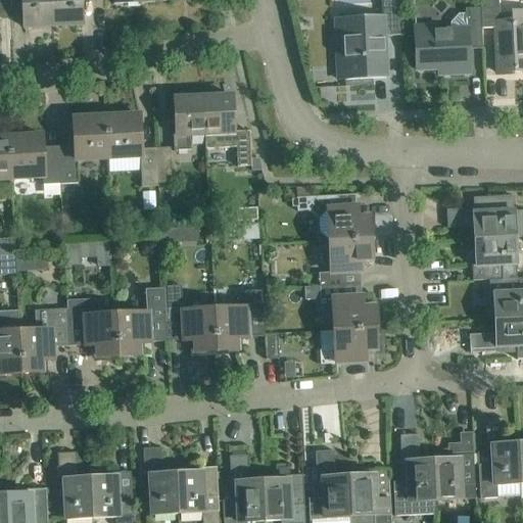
[(0,0),(0,18),(11,18),(11,3),(10,0),(0,0)]
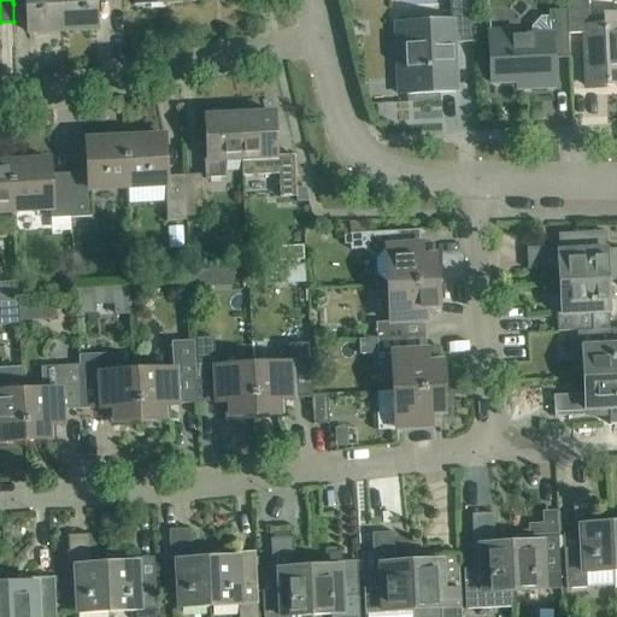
[(12,0),(13,4),(28,3),(29,34),(63,31),(60,0),(12,0)]
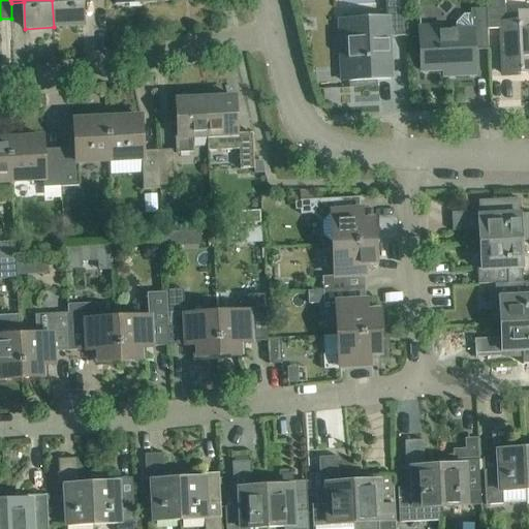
[(52,0),(54,27),(83,26),(81,0),(52,0)]
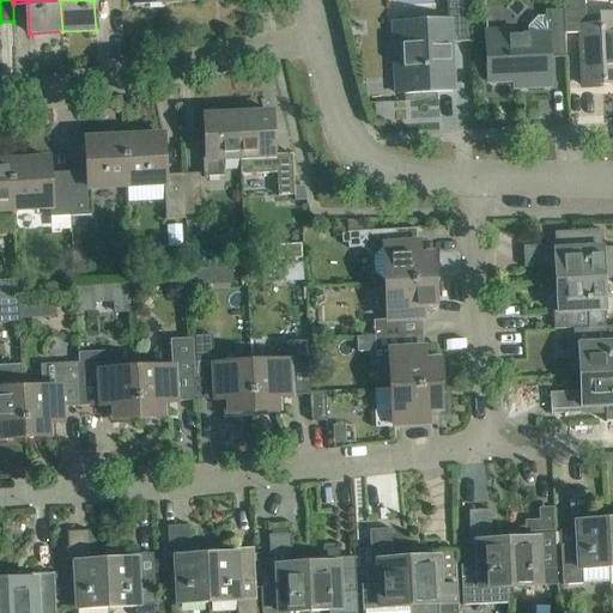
[(447,0),(448,20),(418,22),(394,23),(395,47),(402,47),(405,95),(453,92),(450,44),(469,43),(466,0),(447,0)]
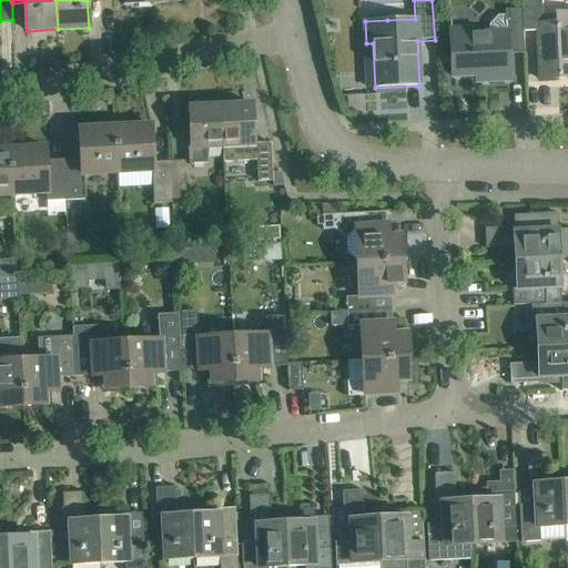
[(521,0),(523,10),(521,10),(523,31),(536,31),(537,50),(539,80),(557,79),(558,79),(558,73),(567,73),(567,75),(567,13),(567,14),(543,14),(541,0),(521,0)]
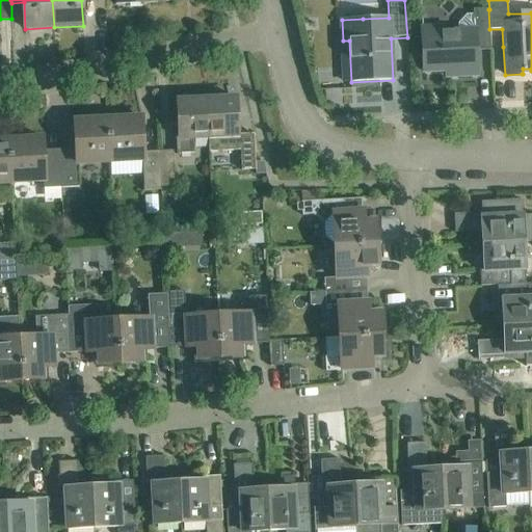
[(423,33),(423,51),(424,72),(459,71),(459,77),(477,76),(476,52),(490,51),(489,29),(488,9),(473,9),(473,16),(466,16),(457,24),(458,31),(423,33)]
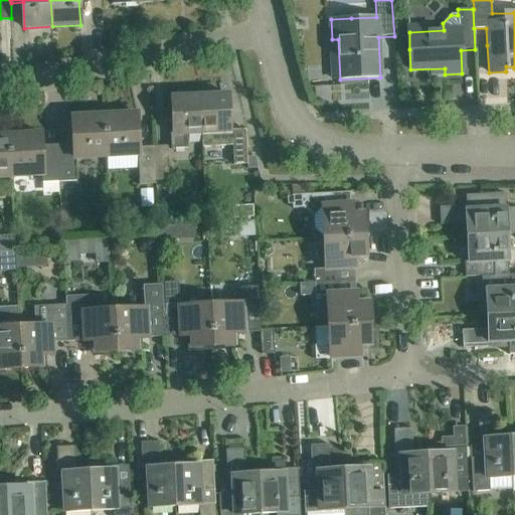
[(228,95),(199,97),(201,133),(202,148),(232,146),(233,164),(247,164),(245,130),(230,131),(228,95)]
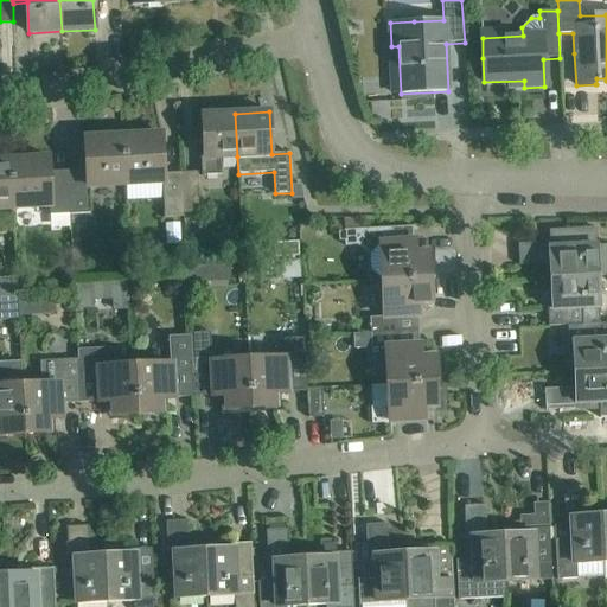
[(237,157),(235,114),(203,115),(205,158),(202,158),(203,176),(222,176),(221,158),(237,157)]
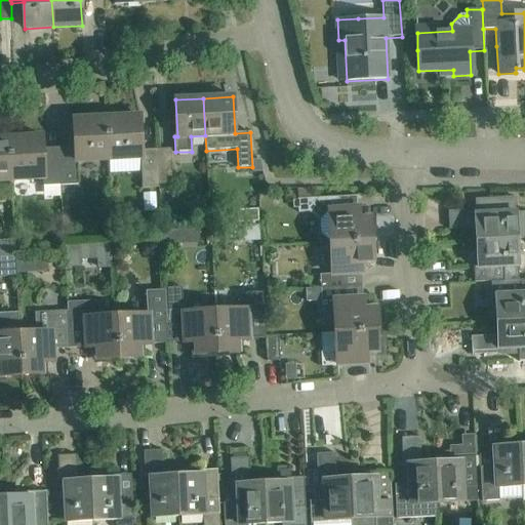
[(158,185),(157,150),(140,151),(139,128),(129,129),(128,117),(106,118),(108,159),(139,158),(142,189),(159,188),(158,185)]
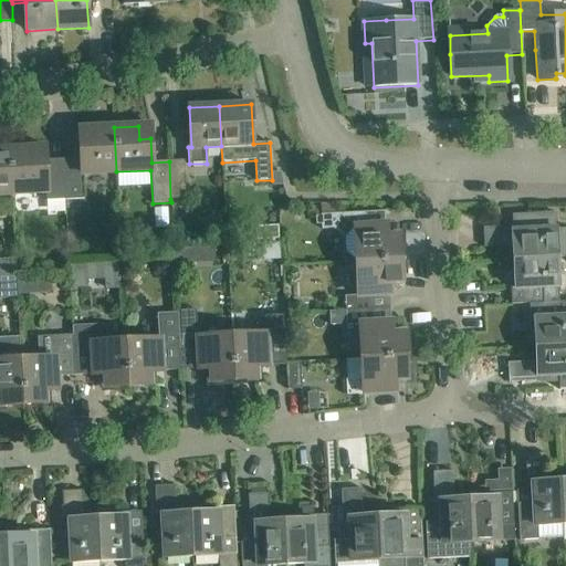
[(116,171),(114,127),(91,128),(92,143),(81,143),(82,159),(62,160),(64,200),(84,199),(83,173),(116,171)]
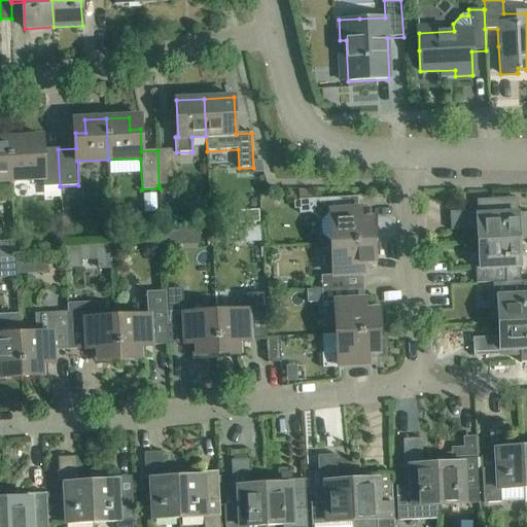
[(60,186),(58,149),(32,150),(31,137),(8,138),(11,180),(42,179),(42,187),(60,186)]
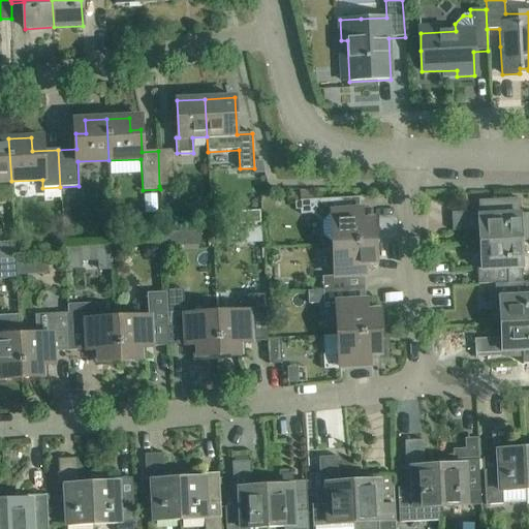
[(0,181),(11,181),(8,138),(0,138),(0,181)]
